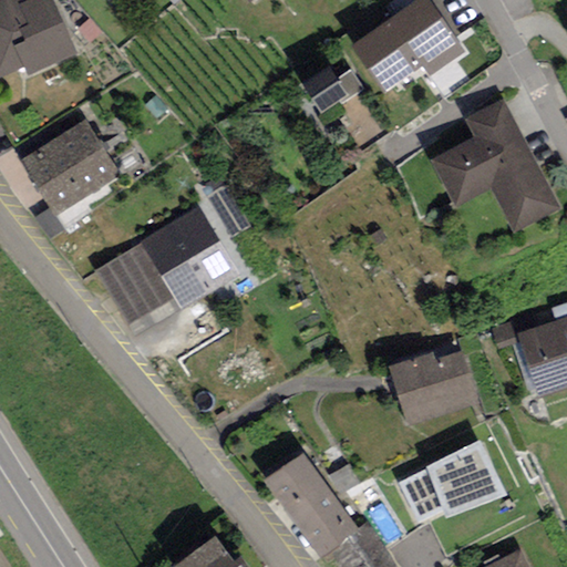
[(0,0),(0,74),(24,64),(28,72),(79,50),(57,0),(0,0)]
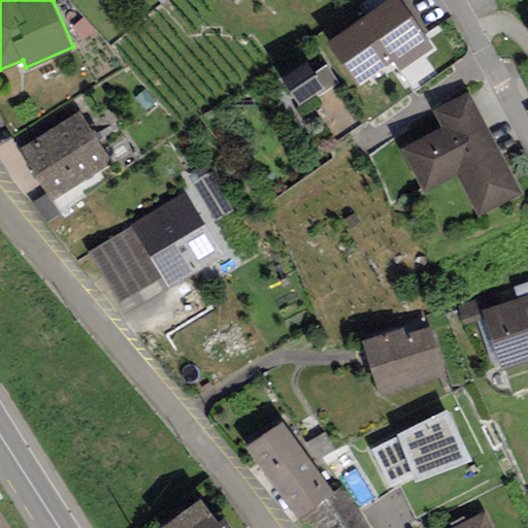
[(431,47),(397,0),(385,0),(330,39),(360,81),(392,59),(399,70),(431,47)]
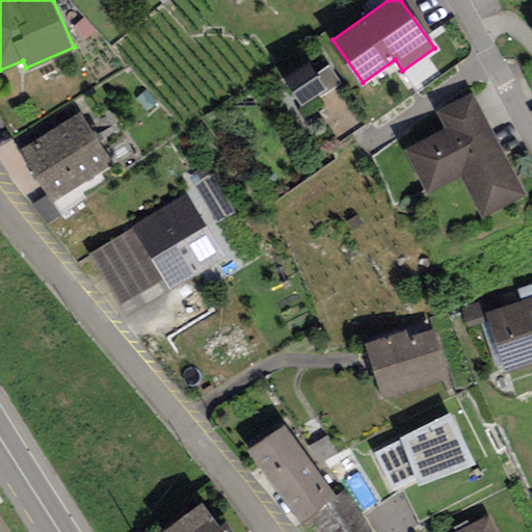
[(319,70),(292,85),(301,100),(327,84),(319,70)]
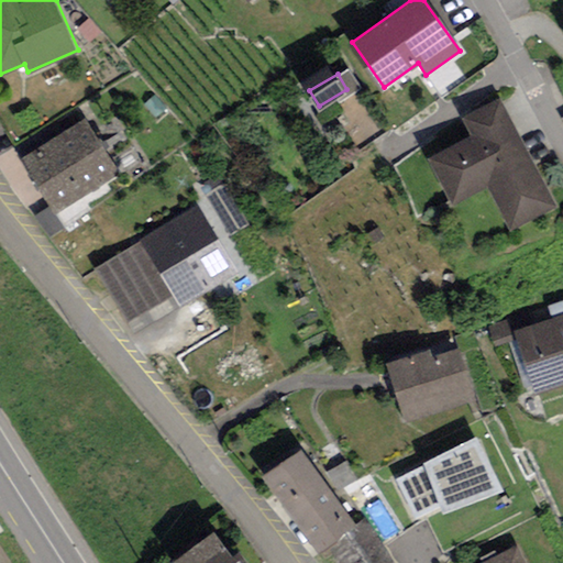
[(559,208),(500,96),(461,117),(470,133),(427,155),(452,205),(486,187),(510,232),(559,208)]
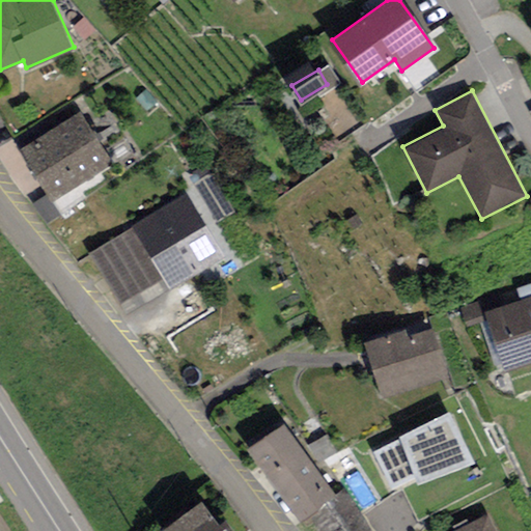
[(110,162),(77,110),(19,146),(52,198),(110,162)]
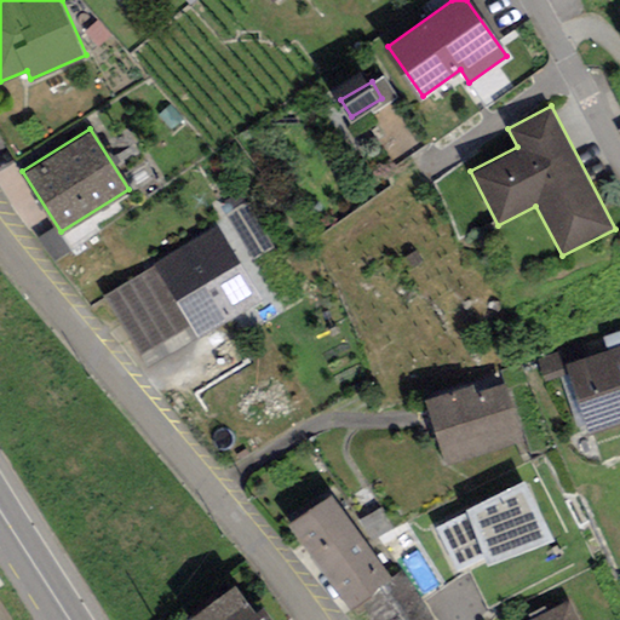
[(259,294),(216,224),(102,294),(144,365),(259,294)]
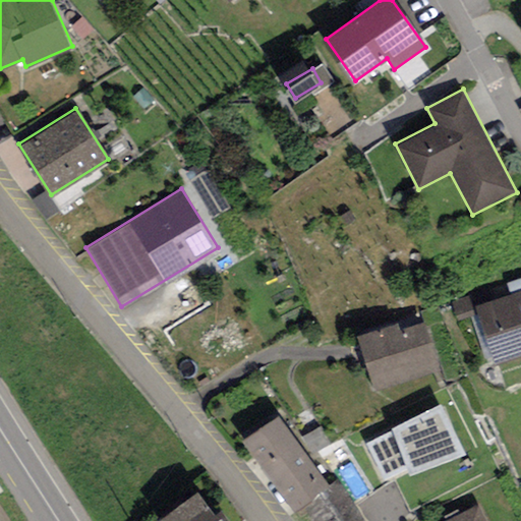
[(520,291),(477,306),(496,362),(520,353),(520,291)]
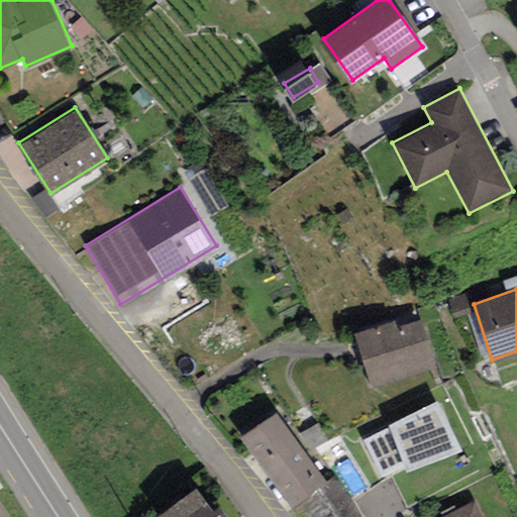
[(392,319),(353,330),(371,386),(437,366),(422,316),(396,324),(392,319)]
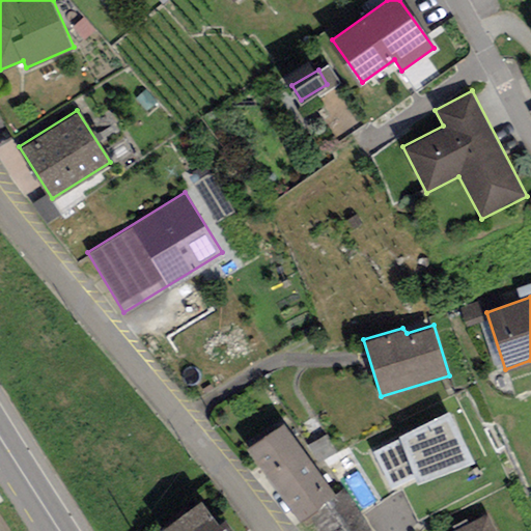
[(401,437),(372,451),(393,486),(416,474),(418,479),(475,459),(448,411),(400,432),(401,437)]
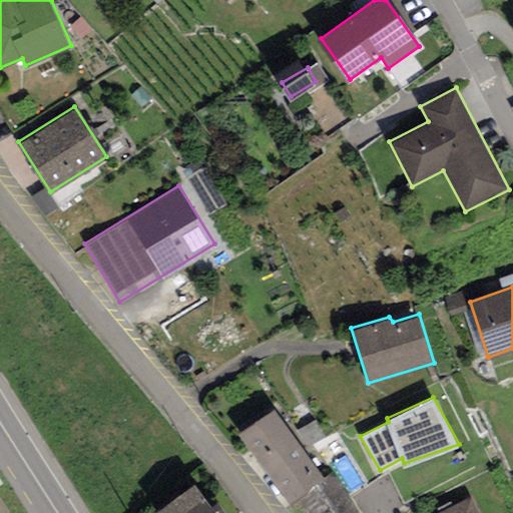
[(274,410),(238,435),(289,503),(298,499),(308,512),(355,512),(329,477),(325,480),(274,410)]
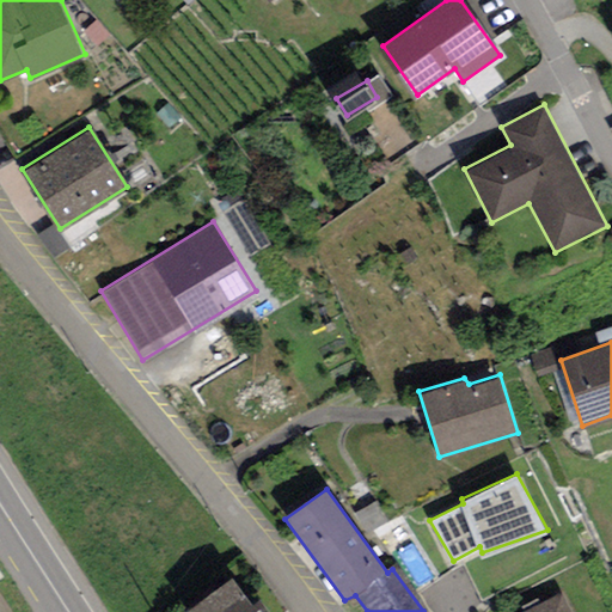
[(259,611),(233,574),(185,609),(187,611),(259,611)]
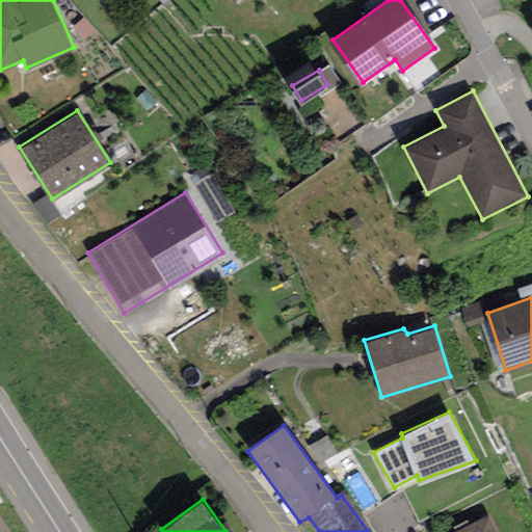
[(500,531),(490,511),(448,531),(500,531)]
